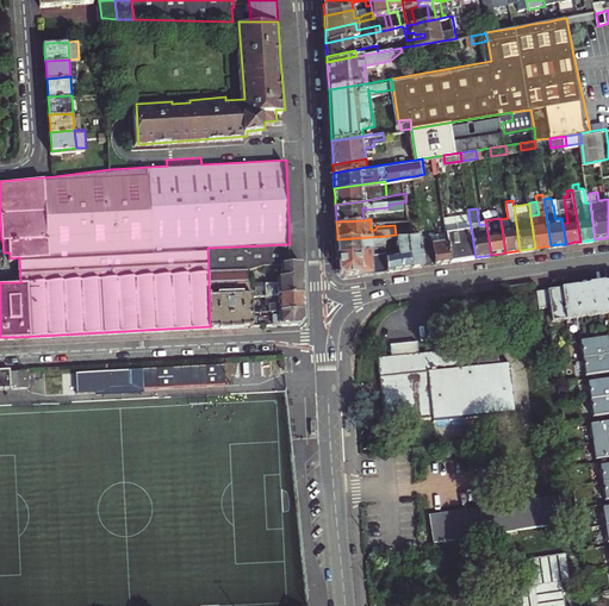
[(447,224),(447,230),(448,231),(452,261),(465,258),(476,257),(470,219),(458,222),(447,224)]
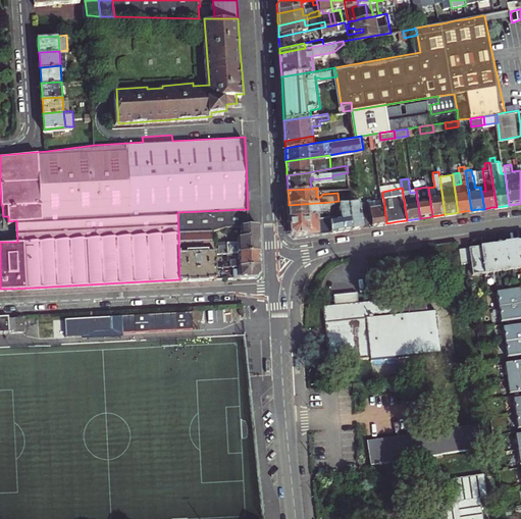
[(383,198),(360,201),(364,226),(378,224),(386,223),(383,198)]
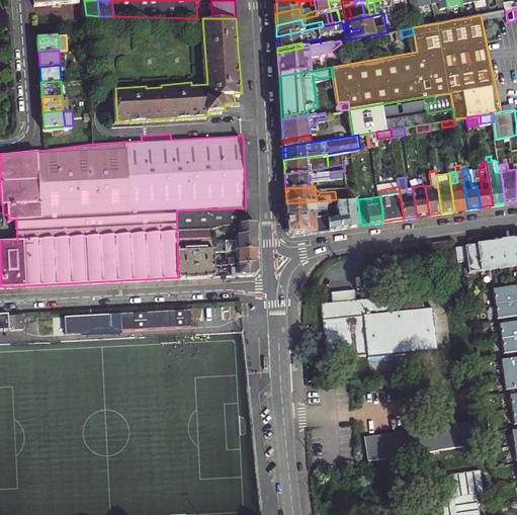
[(361,225),(357,199),(357,197),(350,198),(338,199),(340,215),(328,217),(329,230),(341,228),(361,225)]
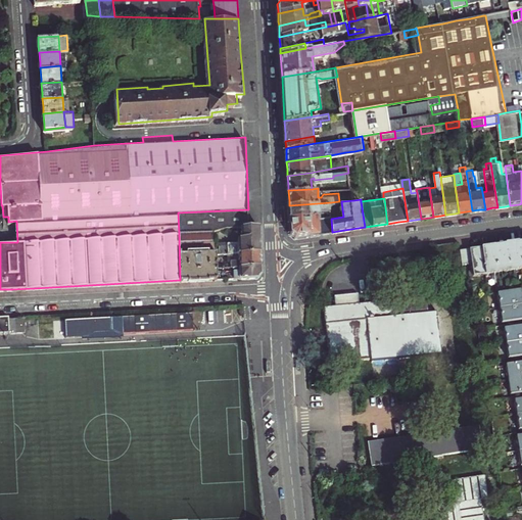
[(331,216),(331,202),(289,205),(290,213),(290,219),(331,216)]
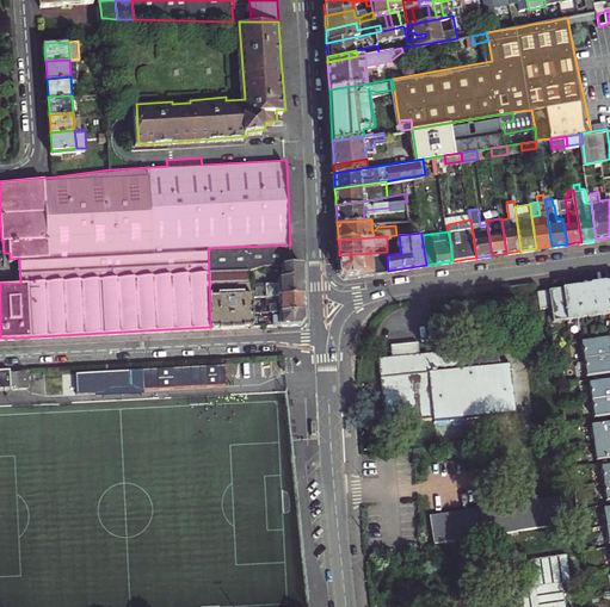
[(303,245),(290,245),(208,248),(209,271),(247,268),(283,264),(305,262),(305,255),(303,245)]
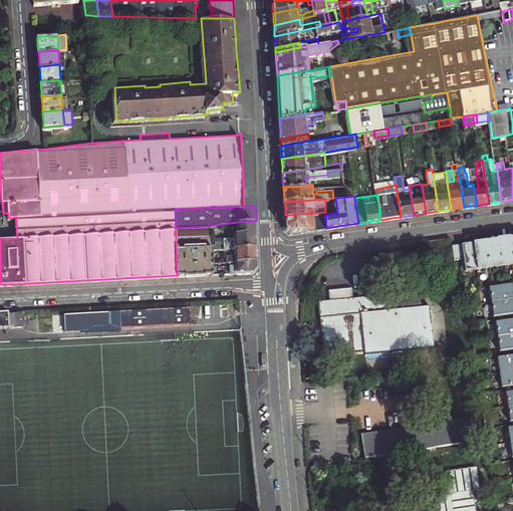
[(325,215),(325,212),(285,215),(285,224),(286,229),(290,233),(326,228),(325,215)]
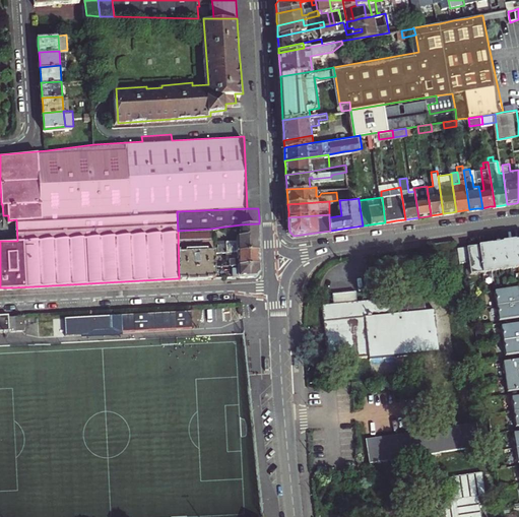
[(259,237),(259,223),(241,224),(241,236),(238,236),(238,240),(226,241),(226,243),(214,244),(214,251),(218,251),(230,251),(260,250),(259,237)]
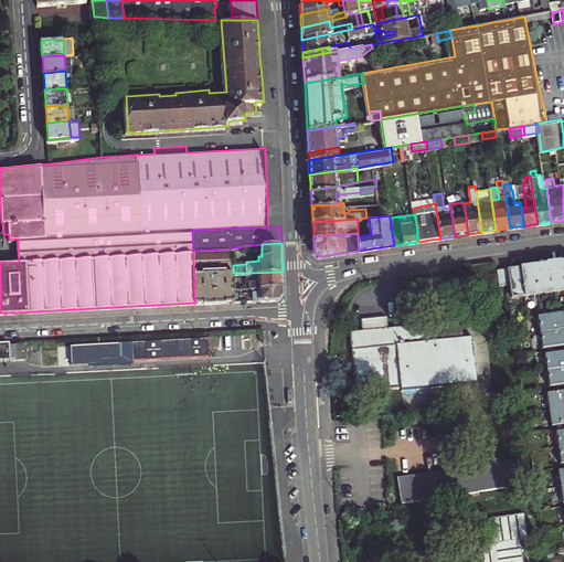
[(233,276),(233,273),(233,265),(233,252),(229,248),(193,251),(194,303),(213,303),(234,301),(234,288),(233,279),(233,276)]
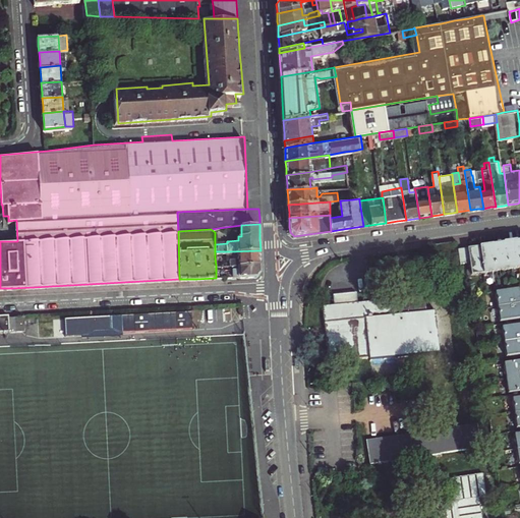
[(511,240),(504,241),(508,266),(519,265),(519,259),(516,239),(511,240)]
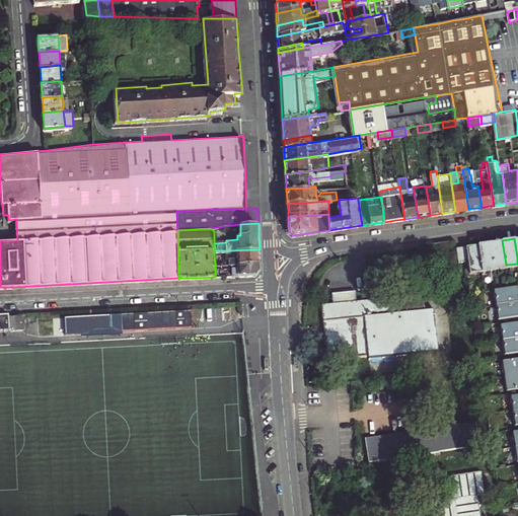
[(498,240),(491,241),(494,267),(506,265),(502,240),(498,240)]
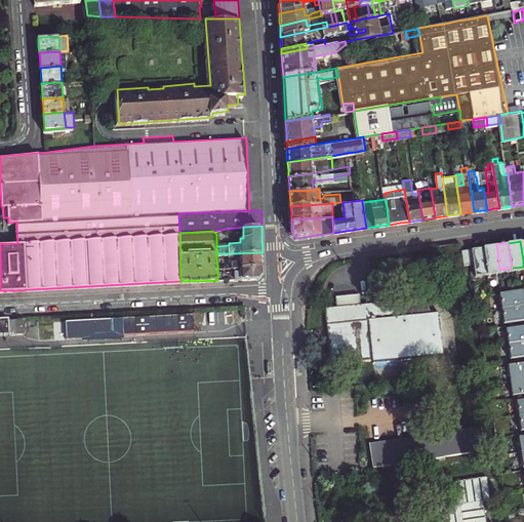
[(490,245),(484,246),(487,272),(499,270),(496,244),(490,245)]
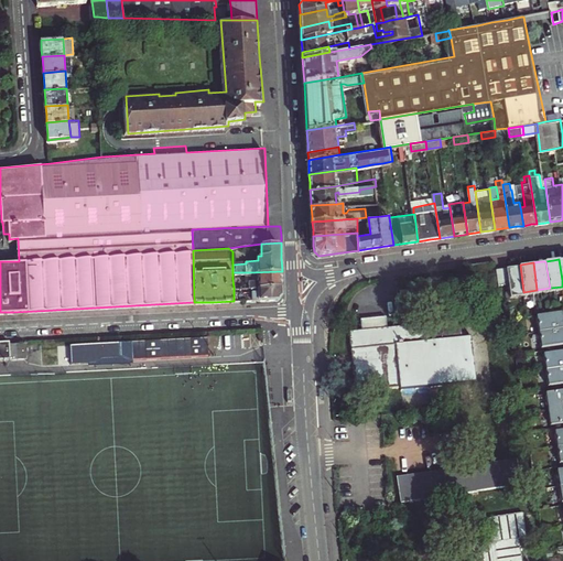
[(523,292),(520,265),(508,267),(507,267),(497,268),(499,282),(509,281),(511,294),(523,292)]
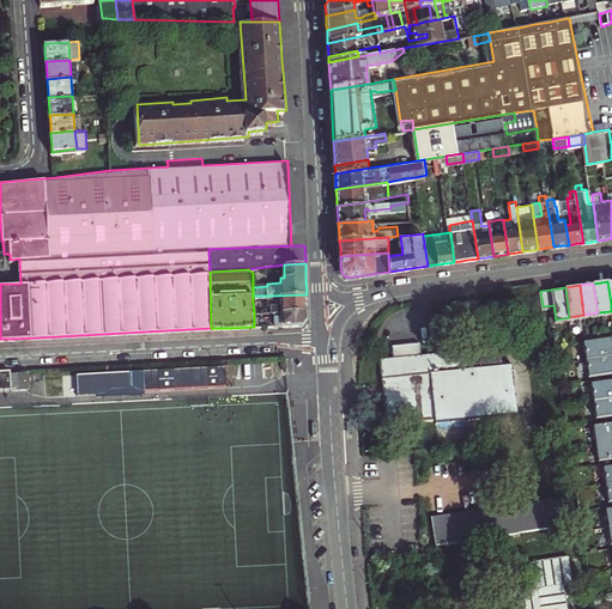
[(307,294),(271,296),(272,303),(253,303),(254,312),(307,310),(307,304),(307,294)]
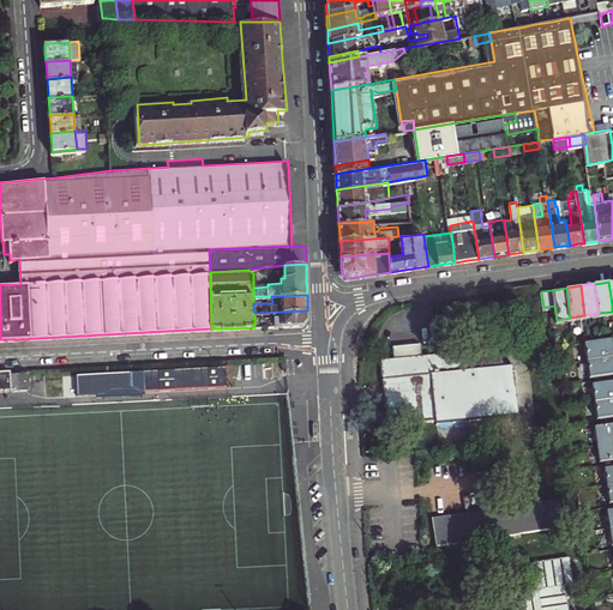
[(308,320),(307,310),(254,313),(254,327),(304,325),(308,320)]
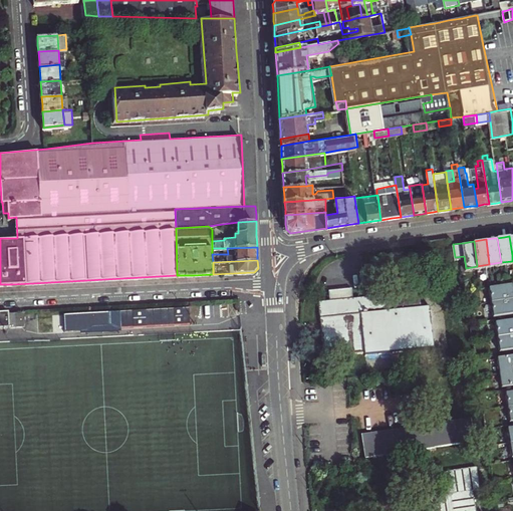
[(512,282),(489,285),(491,301),(512,297),(512,282)]
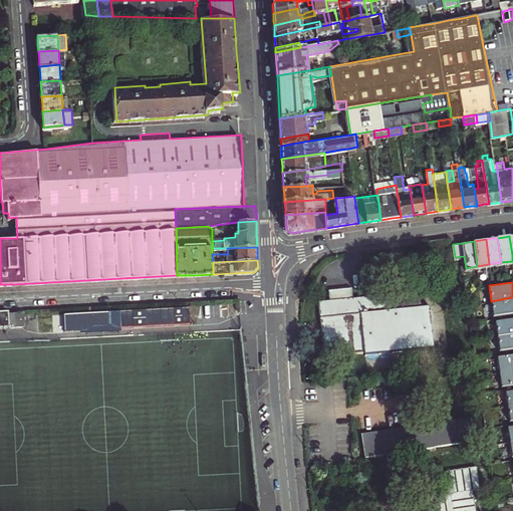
[(363,354),(434,348),(430,304),(374,309),(372,294),(353,296),(352,286),(329,288),(330,298),(319,299),(323,351),(363,348),(363,354)]
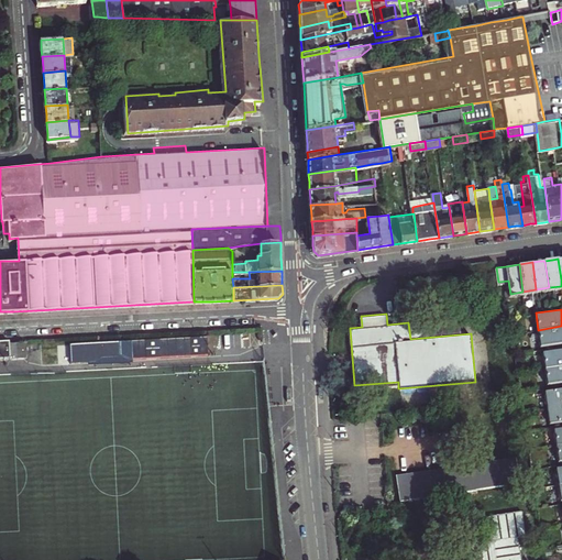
[(561,326),(538,330),(541,347),(561,343),(561,326)]
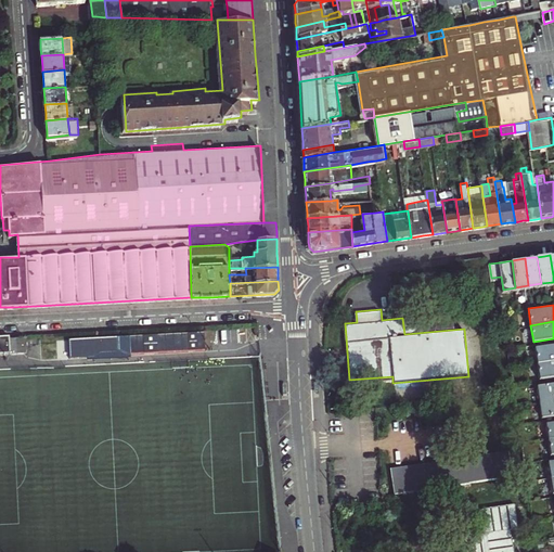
[(204,330),(129,334),(130,351),(205,347),(204,330)]
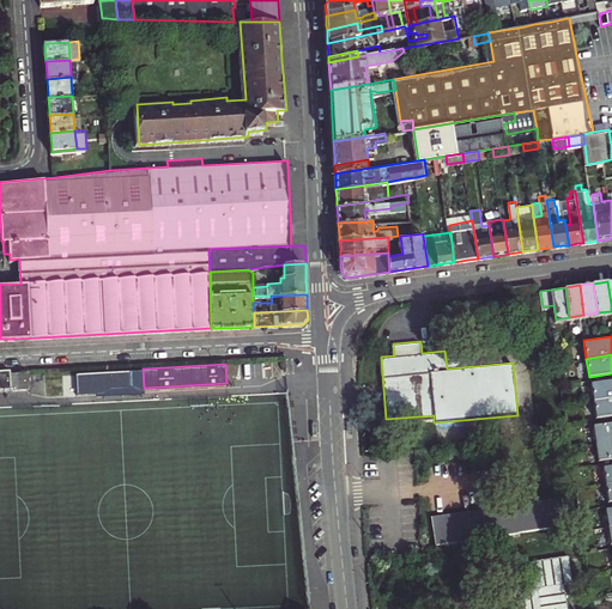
[(115,369),(116,381),(71,384),(71,371),(46,372),(47,402),(132,399),(132,389),(141,389),(140,367),(115,369)]
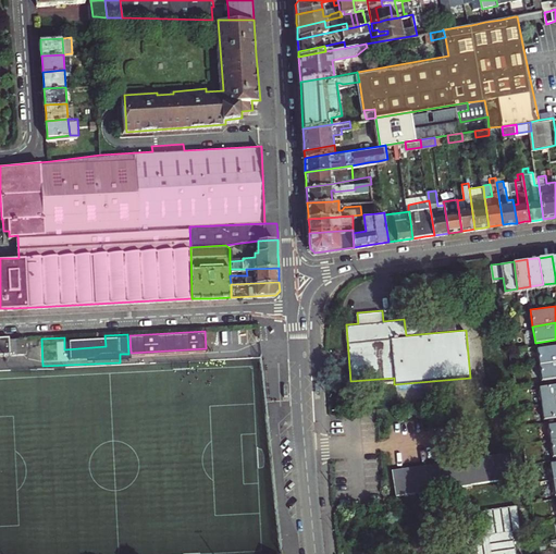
[(9,335),(0,335),(0,353),(26,352),(25,340),(16,340),(16,337),(9,339),(9,335)]
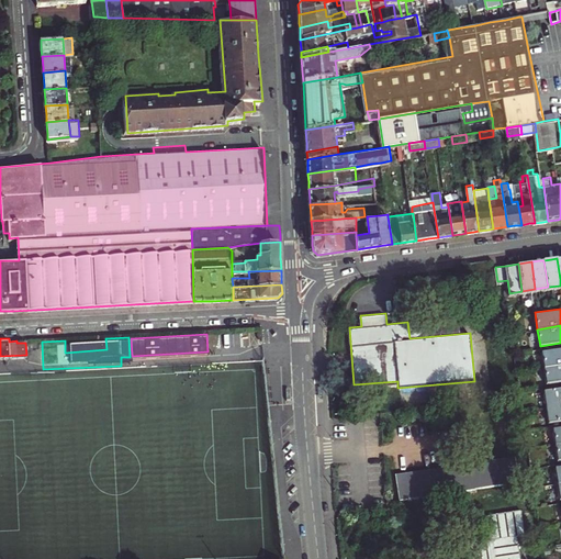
[(92,339),(65,341),(65,353),(107,349),(105,338),(92,339)]
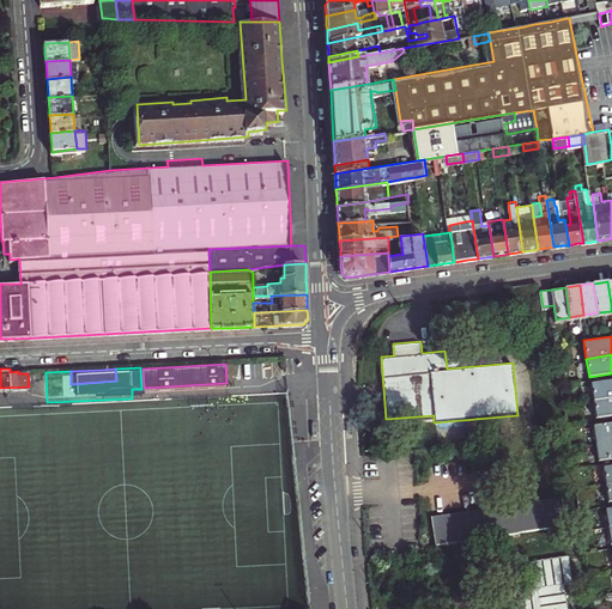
[(611,378),(591,382),(594,400),(611,396),(611,378)]
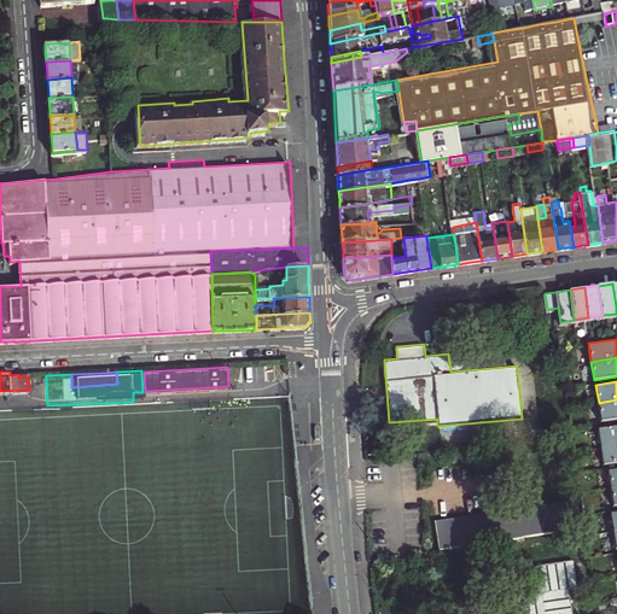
[(616,399),(599,403),(601,422),(616,419),(616,399)]
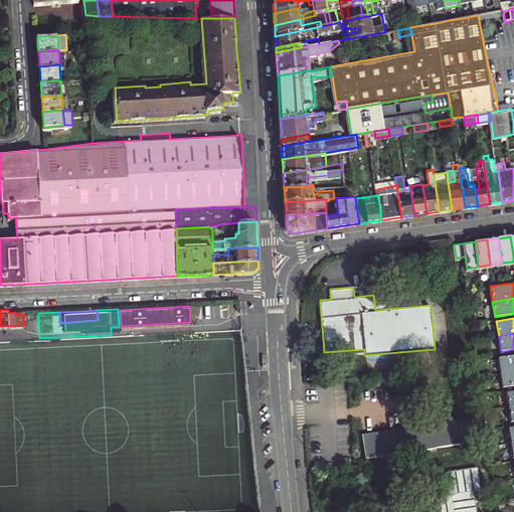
[(513,353),(501,355),(504,371),(513,369),(513,353)]
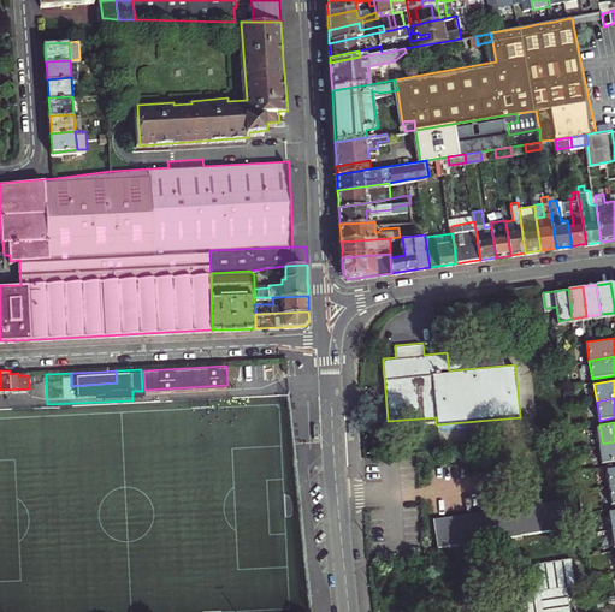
[(614,441),(603,444),(605,463),(614,461),(614,441)]
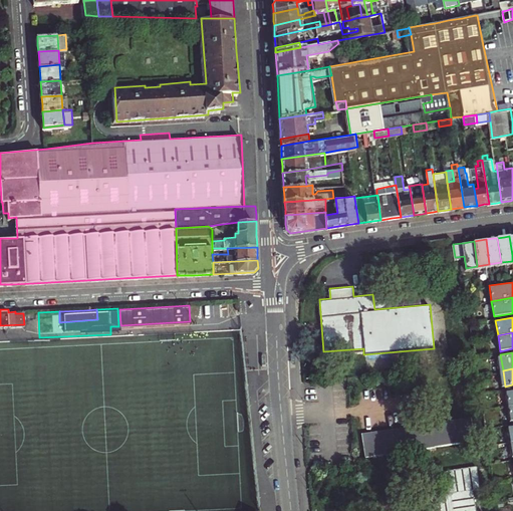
[(471,415),(362,432),(366,456),(378,454),(429,447),(475,440),(471,415)]
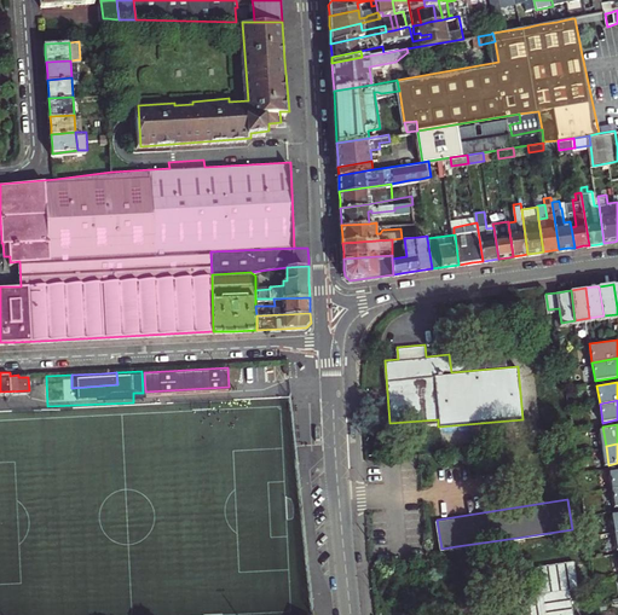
[(576,560),(539,564),(543,593),(521,598),(523,614),(573,614),(570,587),(579,585),(576,560)]
